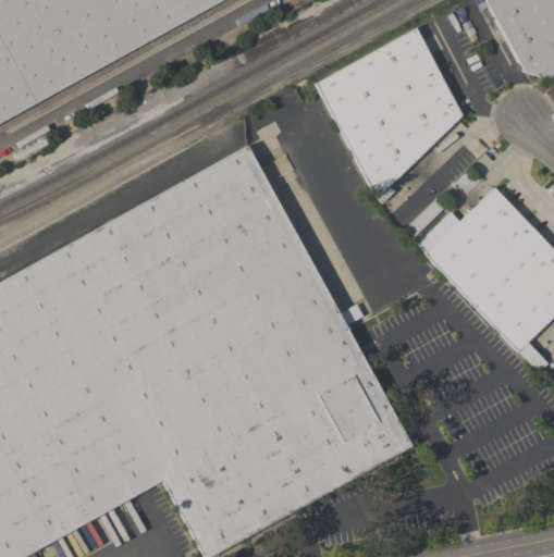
[(0,0),(222,0),(0,122),(0,0)]
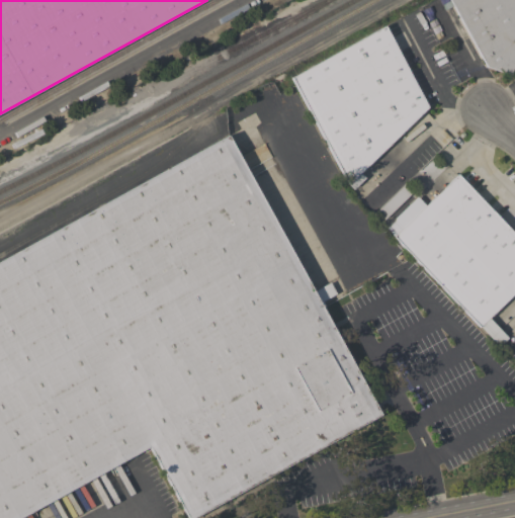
[(514,74),(489,67),(452,0),(514,0),(514,74)]
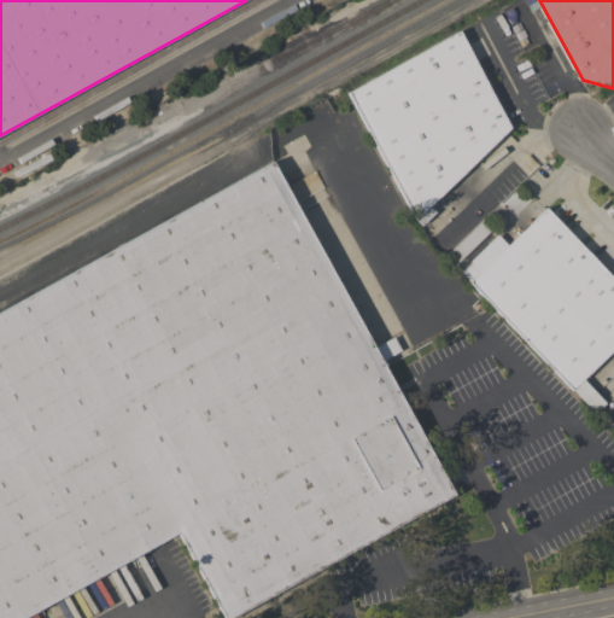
[(419,219),(350,93),(462,31),(513,128),(419,219)]
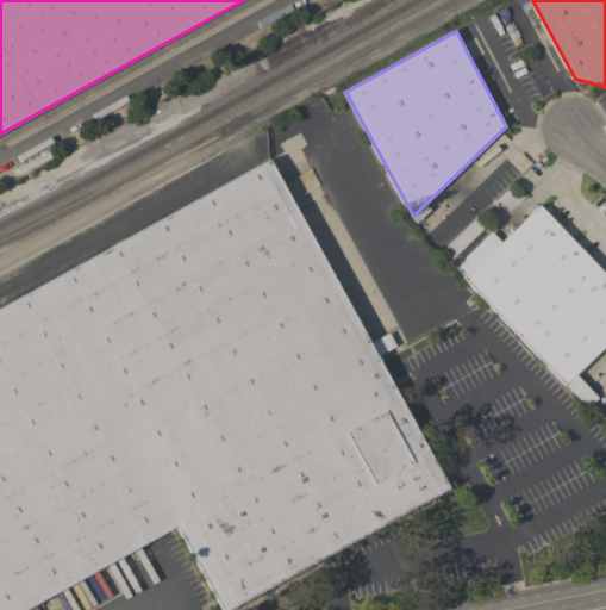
[(0,609),(0,310),(272,160),(372,342),(391,331),(399,346),(382,355),(386,361),(382,362),(451,487),(230,609),(224,609),(179,527),(25,609),(0,609)]
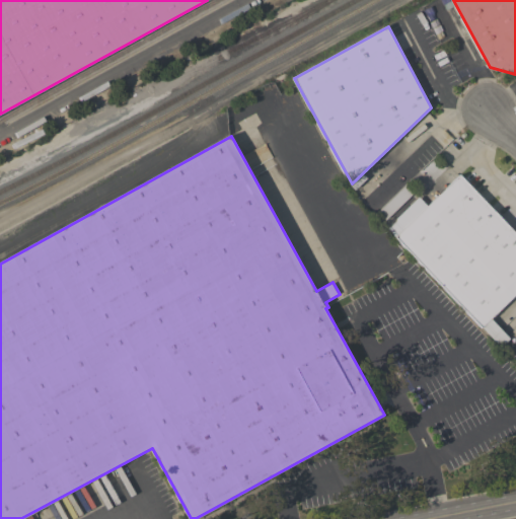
[(515,295),(493,318),(511,339),(502,347),(483,327),(388,229),(397,220),(406,228),(460,174),(515,232),(515,295)]
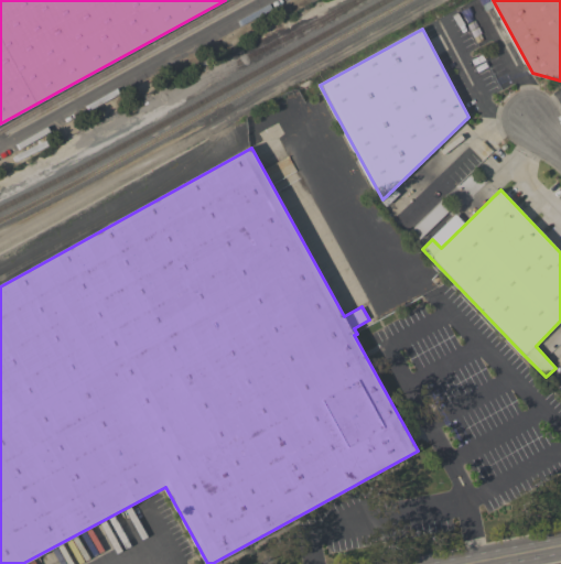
[(449,212),(441,203),(411,230),(419,239),(449,212)]
